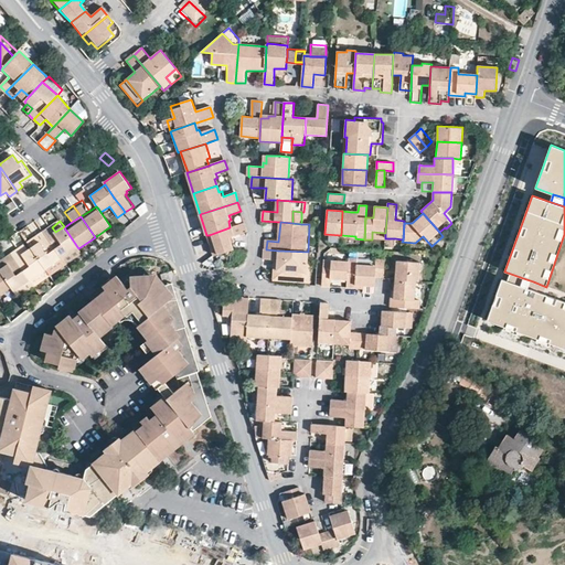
[(232,237),(247,232),(245,223),(233,227),(230,227),(209,235),(215,256),(235,249),(232,237)]
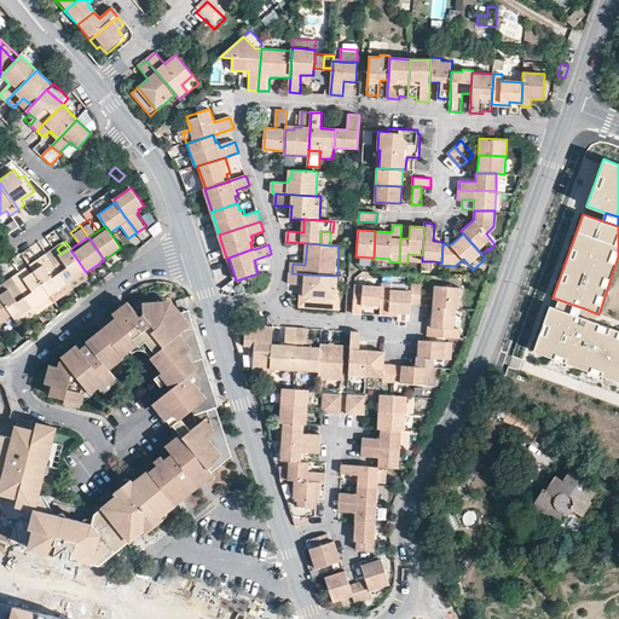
[(61,254),(57,249),(48,254),(69,284),(86,272),(70,249),(70,248),(61,254)]
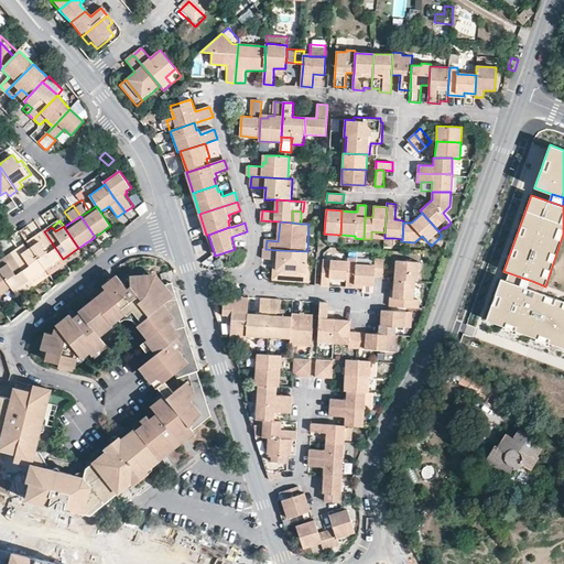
[(63,259),(44,231),(36,237),(41,241),(32,249),(46,270),(63,259)]
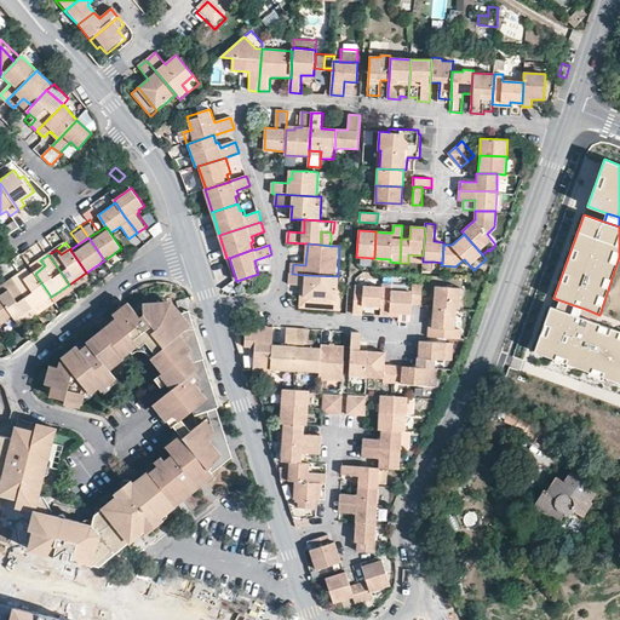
[(40,260),(30,267),(35,274),(45,265),(40,260)]
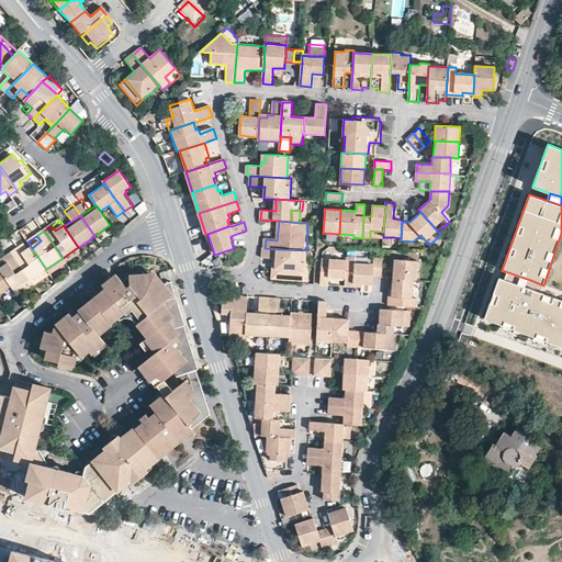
[(24,244),(19,248),(23,254),(29,249),(24,244)]
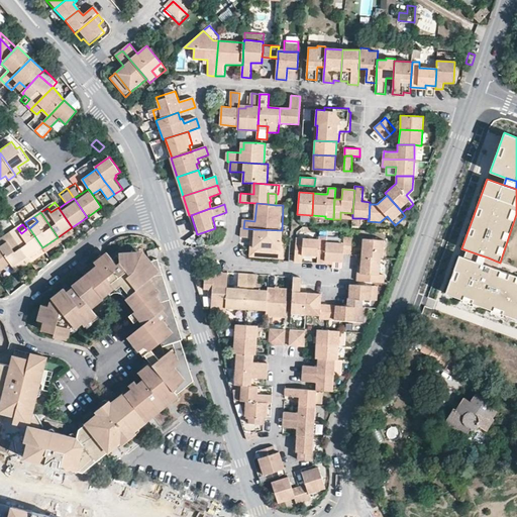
[(61,242),(62,243),(76,233),(72,227),(58,237),(61,242)]
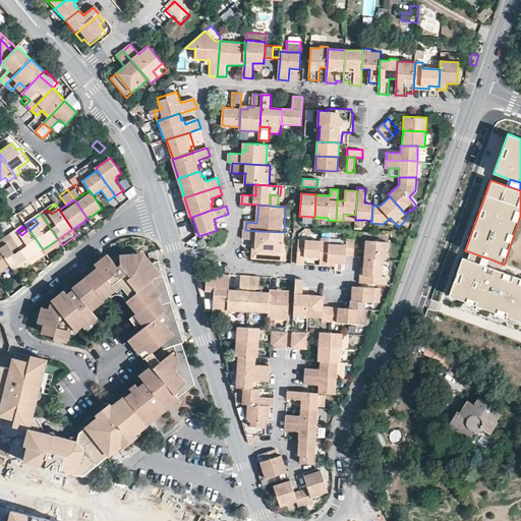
[(17,230),(11,235),(29,259),(43,249),(30,230),(26,231),(21,235),(17,230)]
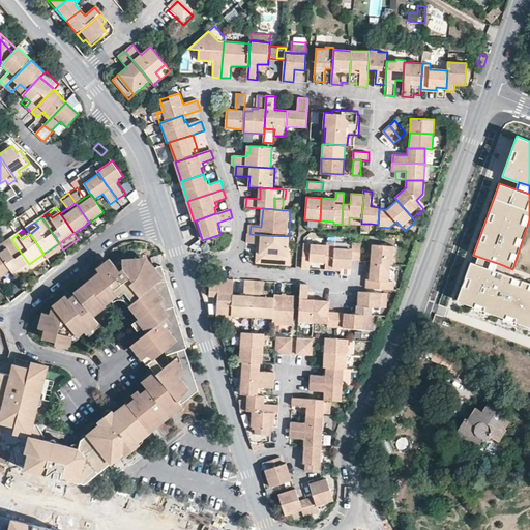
[(249,234),(247,234),(246,242),(258,243),(261,243),(260,254),(292,256),(293,240),(290,239),(291,236),(289,236),(261,235),(249,234)]
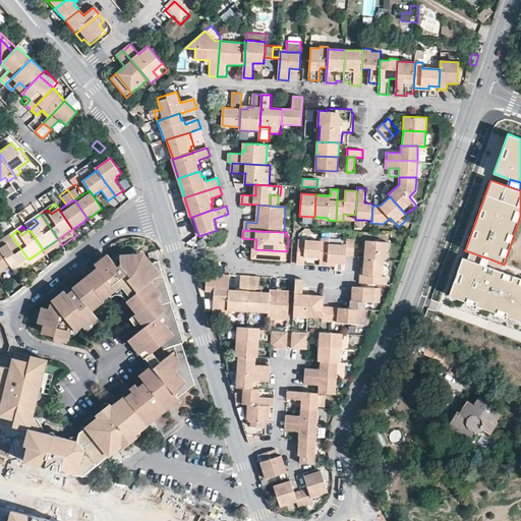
[(10,265),(13,270),(29,259),(11,235),(4,239),(8,244),(0,250),(0,251),(10,265)]
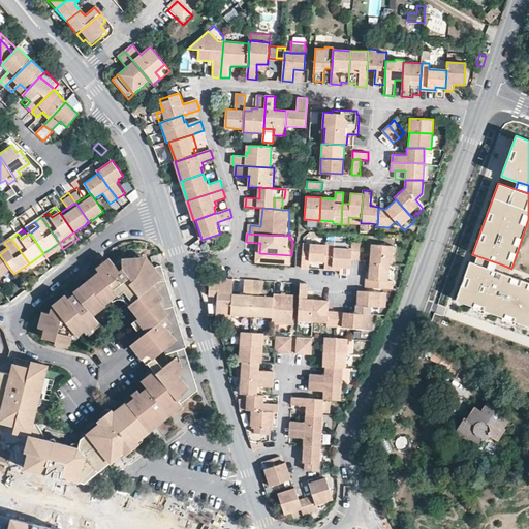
[(327,242),(327,245),(325,262),(324,270),(333,270),(333,268),(350,268),(351,259),(351,250),(335,249),(335,243),(327,242)]
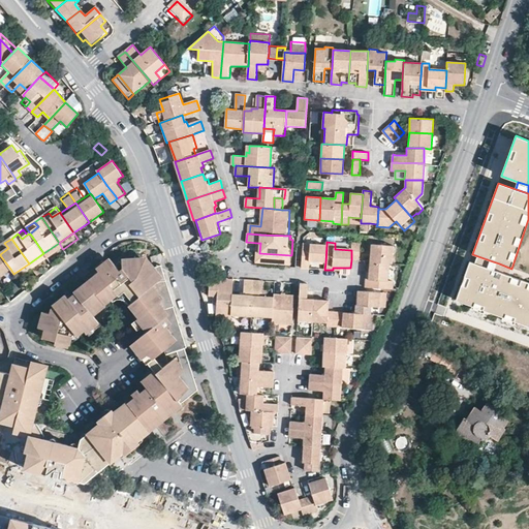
[(62,248),(59,243),(43,253),(47,258),(62,248)]
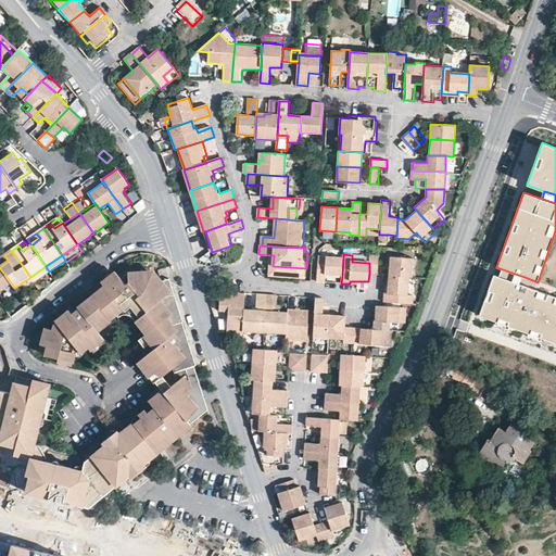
[(274,255),(270,255),(269,276),(305,278),(306,268),(273,266),(274,255)]
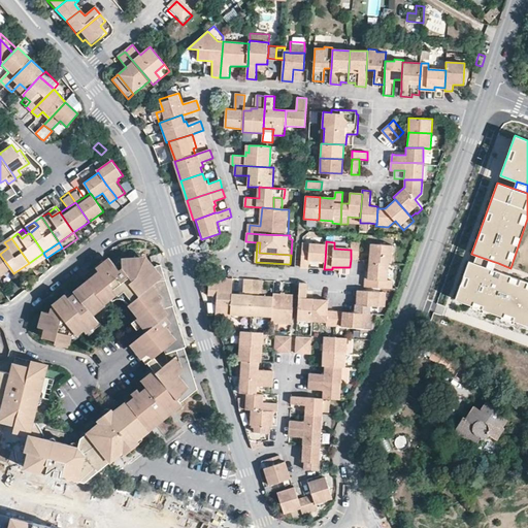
[(352,242),(351,250),(351,259),(359,259),(359,243),(352,242)]
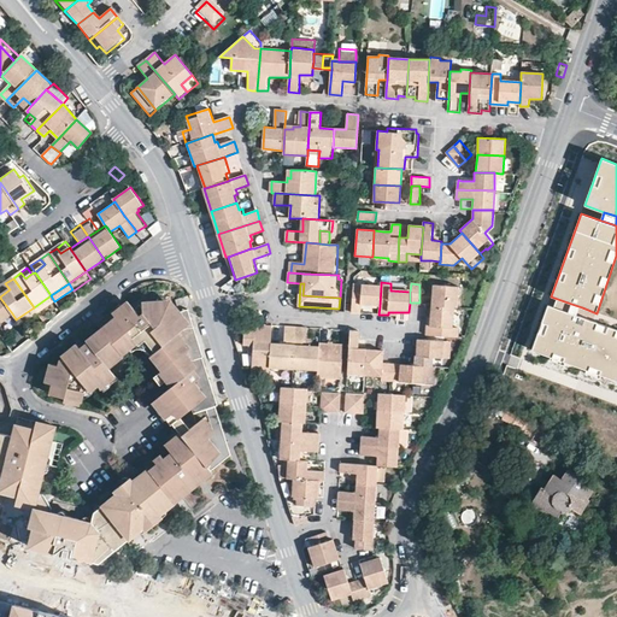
[(381,286),(353,285),(352,312),(360,313),(360,305),(380,306),(381,286)]
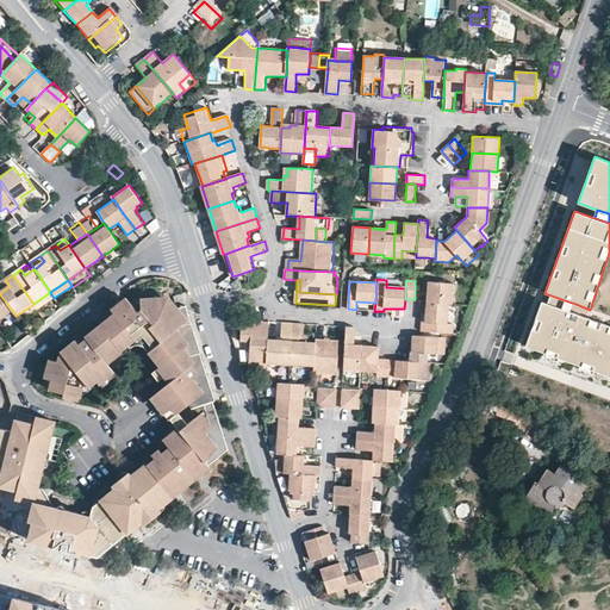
[(449,304),(453,304),(453,284),(429,282),(427,303),(449,304)]
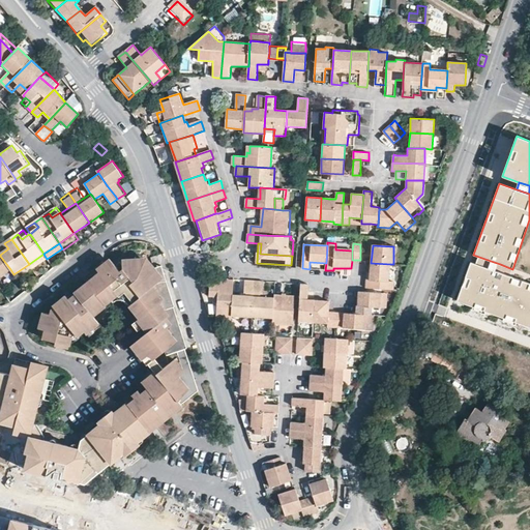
[(0,276),(10,269),(0,256),(0,255),(0,254),(0,276)]
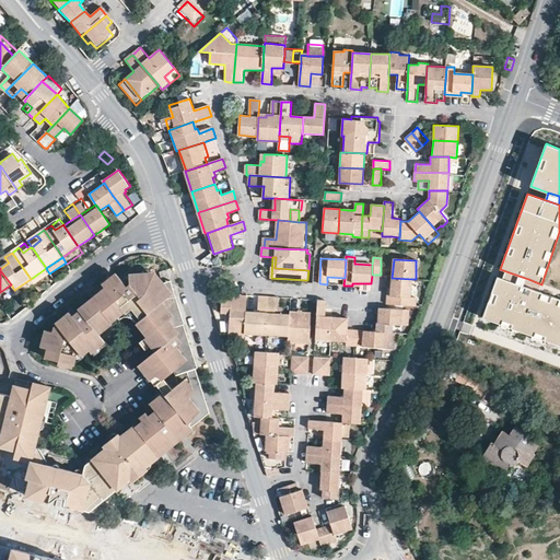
[(31,279),(35,286),(50,275),(49,273),(46,268),(31,279)]
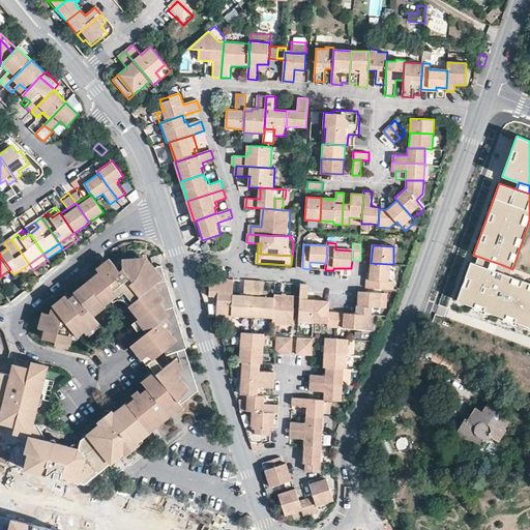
[(127,404),(150,433),(174,414),(179,410),(183,407),(181,404),(199,391),(187,356),(185,349),(186,349),(174,307),(162,267),(162,265),(154,267),(149,269),(144,263),(136,264),(134,261),(129,264),(123,265),(123,268),(120,270),(111,259),(97,270),(100,273),(76,292),(76,294),(69,299),(66,295),(54,304),(51,314),(43,313),(39,328),(45,330),(43,339),(71,345),(72,342),(92,326),(94,328),(100,324),(93,316),(119,295),(120,296),(125,292),(134,302),(128,306),(139,319),(137,320),(147,332),(131,346),(142,359),(149,355),(153,360),(149,363),(156,374),(144,384),(146,388),(127,404)]
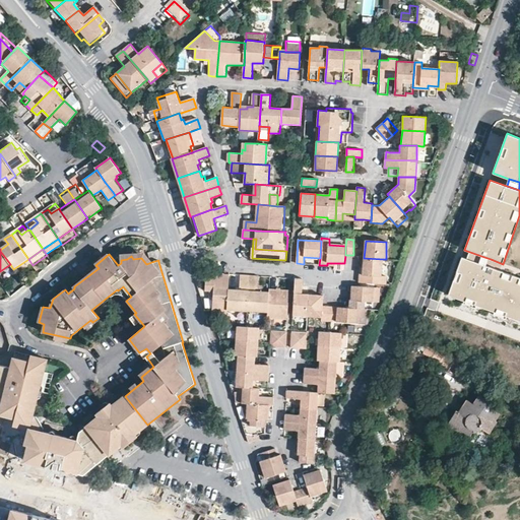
[(481,256),(478,263),(488,266),(491,259),(481,256)]
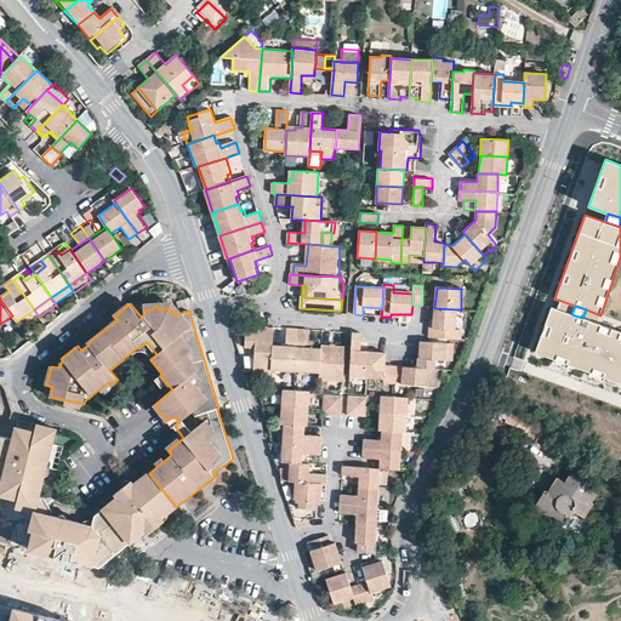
[(552,307),(535,353),(620,383),(620,331),(582,318),(571,314),(552,307)]
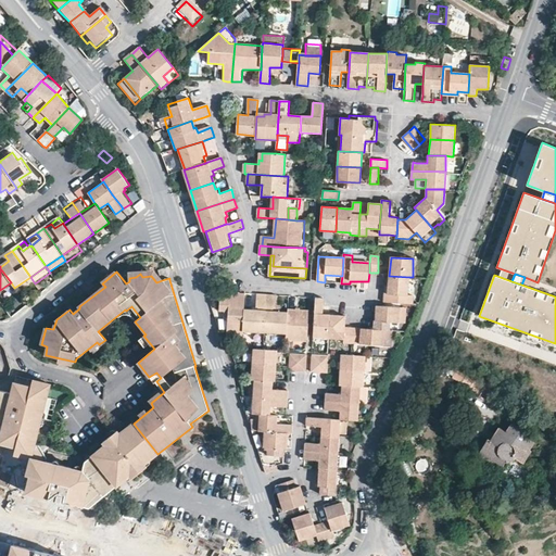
[(384,303),(413,304),(413,295),(408,295),(409,277),(389,276),(389,290),(388,294),(386,294),(384,303)]
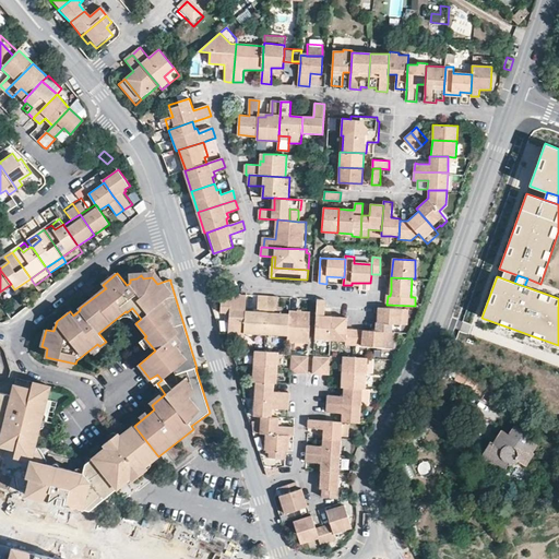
[(246,311),(247,295),(240,295),(222,294),(221,312),(225,313),(225,322),(228,322),(228,340),(244,340),(245,334),(246,311)]
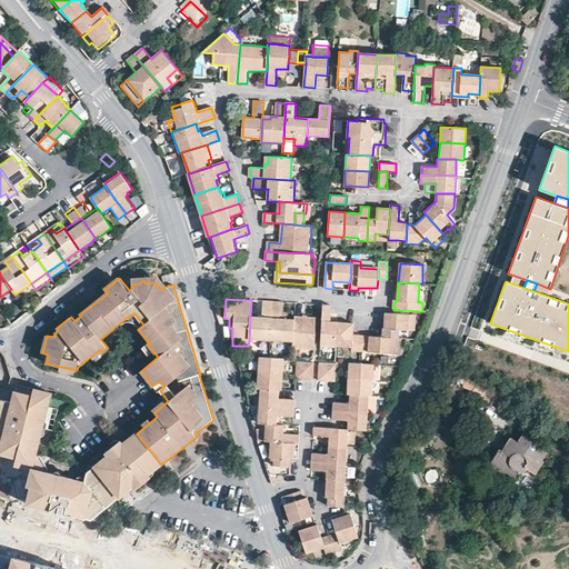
[(271,341),(273,302),(265,301),(262,301),(262,312),(266,312),(266,318),(259,318),(250,317),(249,340),(271,341)]
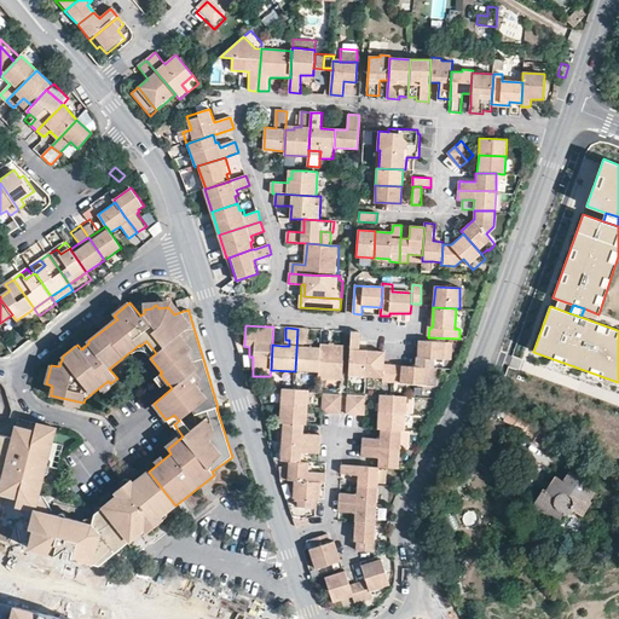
[(308,341),(310,329),(308,329),(298,329),(295,371),(319,372),(320,348),(312,347),(305,347),(305,341),(308,341)]
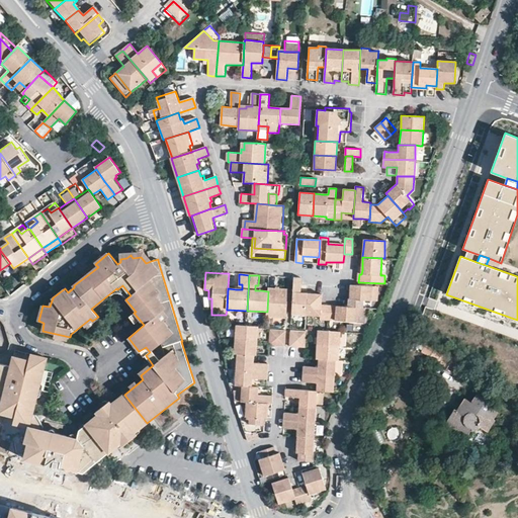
[(301,285),(301,278),(294,277),(292,314),(307,316),(308,293),(304,293),(301,293),(301,285)]
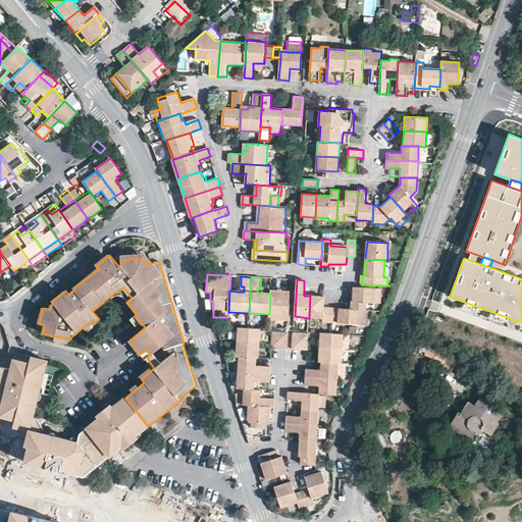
[(352,296),(351,309),(365,310),(366,302),(377,303),(378,289),(354,288),(354,294),(352,294),(352,296)]
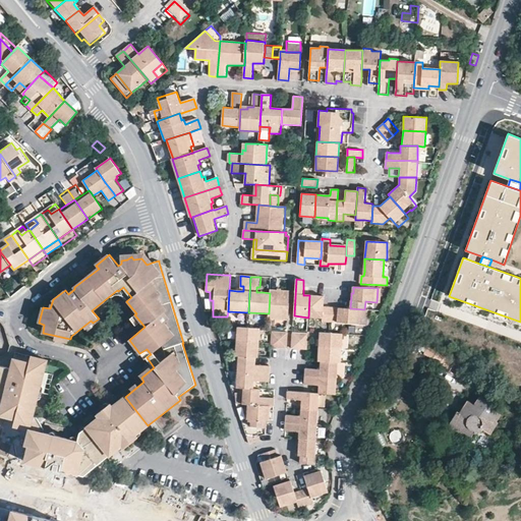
[(269,320),(288,321),(290,291),(270,290),(270,293),(269,313),(269,320)]
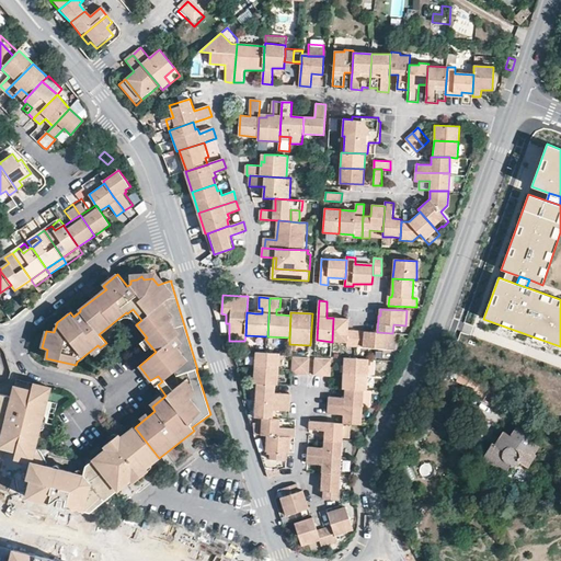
[(342,318),(333,318),(332,342),(346,342),(346,347),(355,348),(356,331),(347,330),(348,319),(342,318)]
